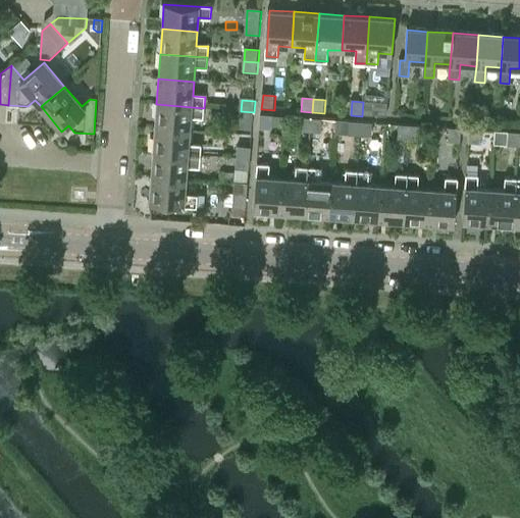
[(373,117),(374,103),(363,102),(362,116),(373,117)]
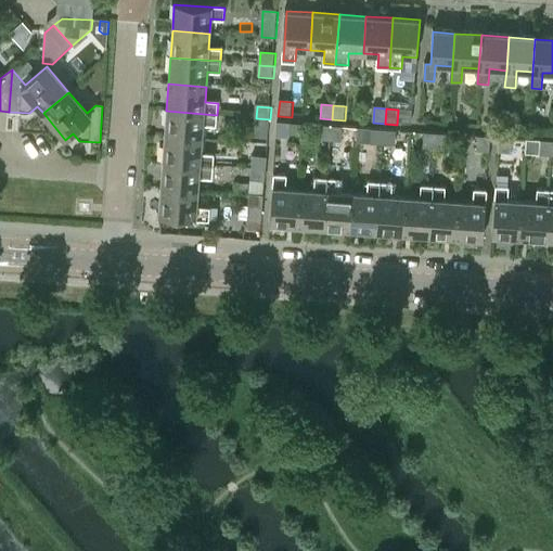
[(216,126),(217,115),(166,111),(164,137),(202,140),(203,126),(216,126)]
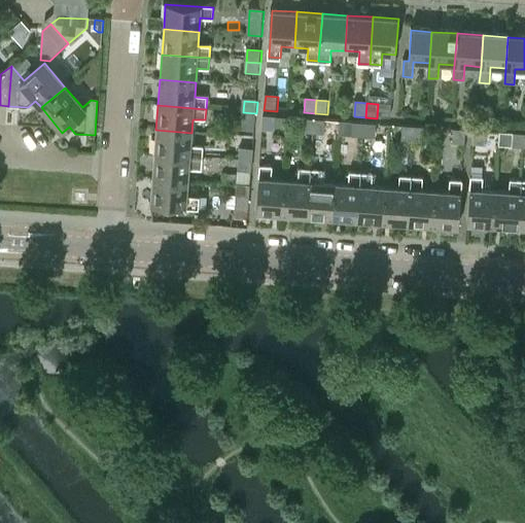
[(255,125),(256,113),(243,112),(242,124),(255,125)]
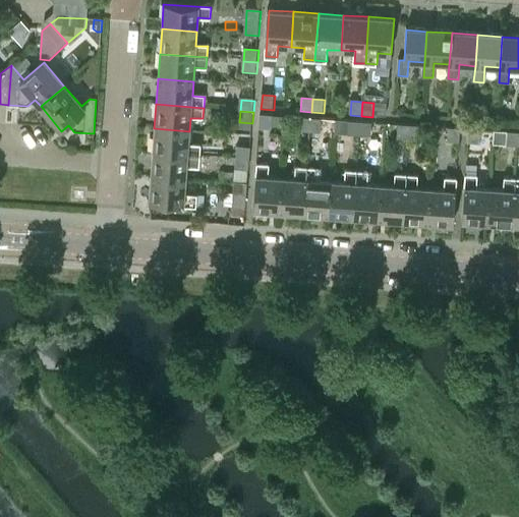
[(272,131),(273,117),(261,116),(260,130),(272,131)]
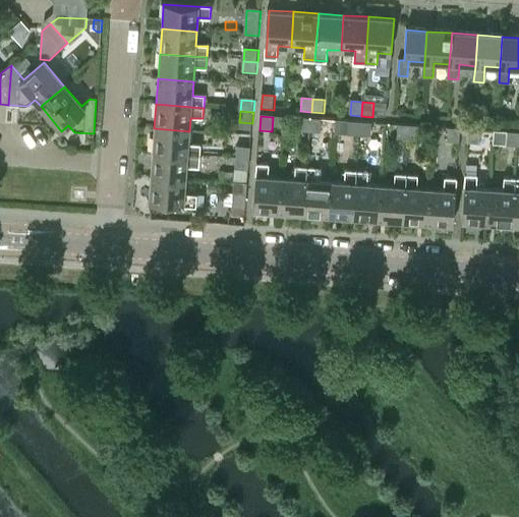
[(310,133),(311,120),(300,119),(299,132),(310,133)]
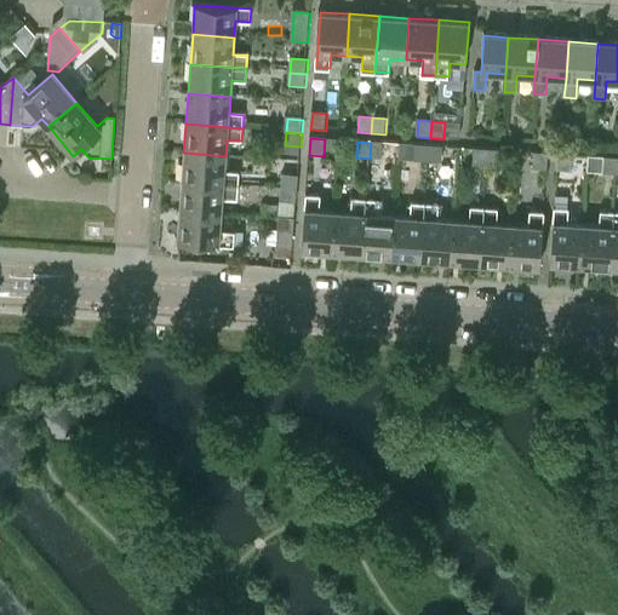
[(383,160),(384,144),(371,143),(370,159),(383,160)]
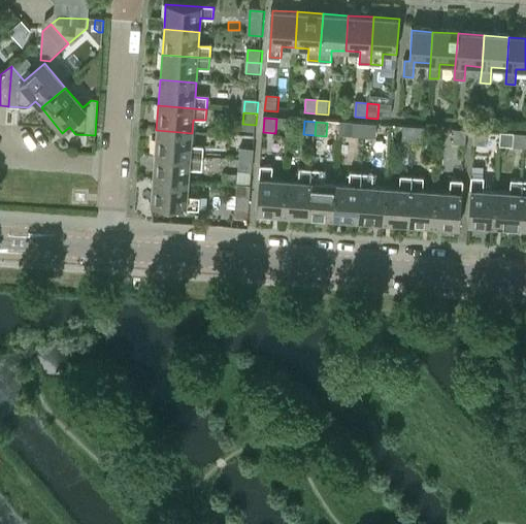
[(365,139),(366,125),(354,125),(354,138),(365,139)]
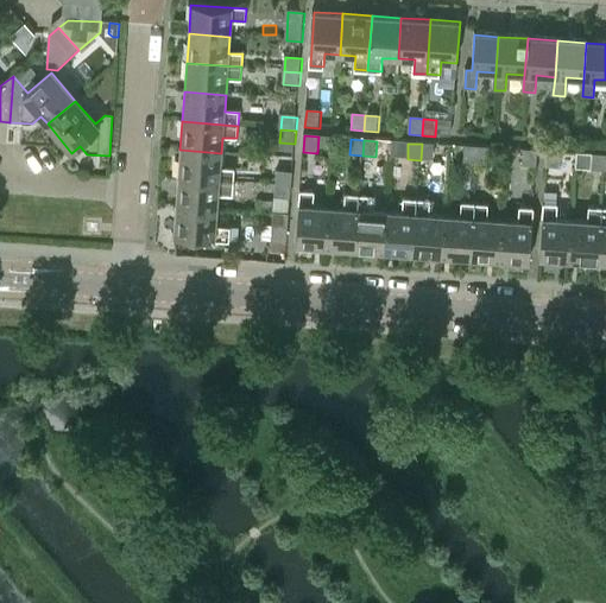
[(434,160),(435,145),(422,144),(421,160),(434,160)]
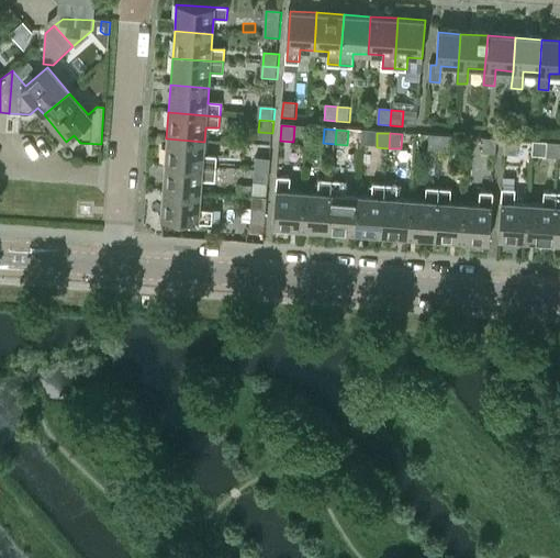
[(441,152),(443,137),(430,136),(429,152),(441,152)]
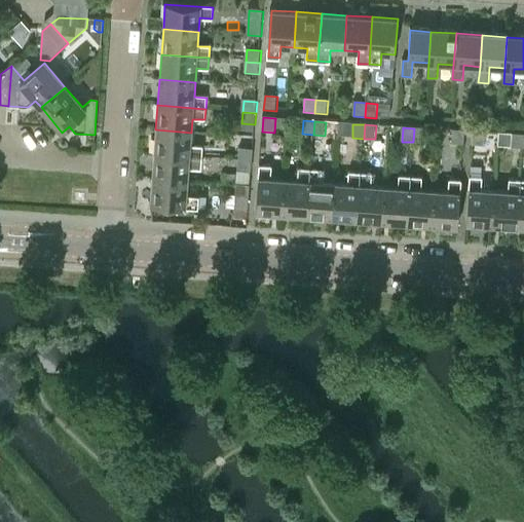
[(425,143),(425,128),(414,128),(413,142),(425,143)]
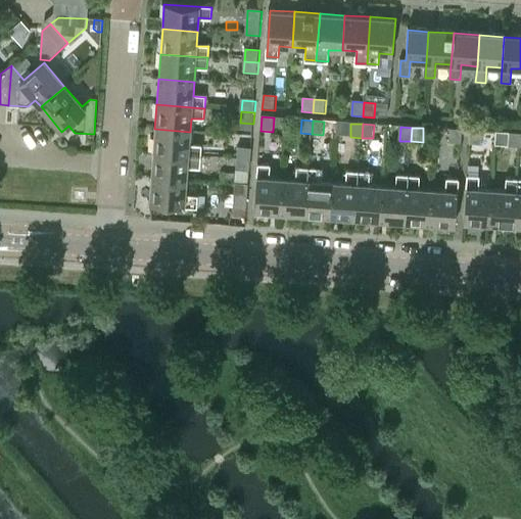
[(189,145),(190,132),(154,129),(153,154),(201,157),(201,146),(189,145)]
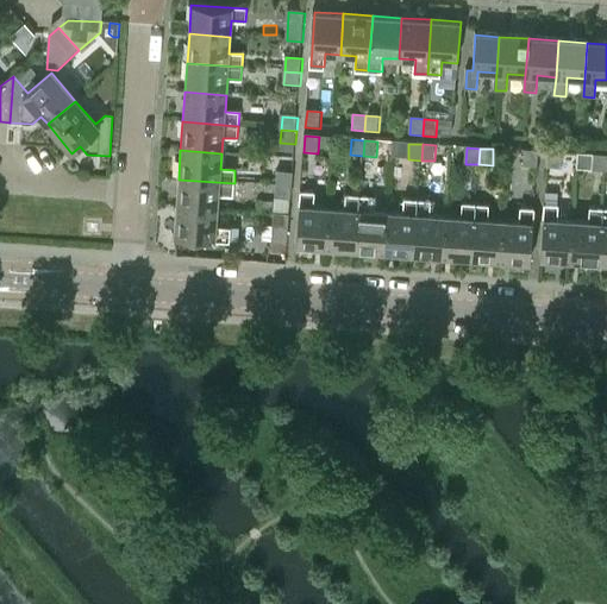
[(538,169),(539,151),(525,150),(524,168),(538,169)]
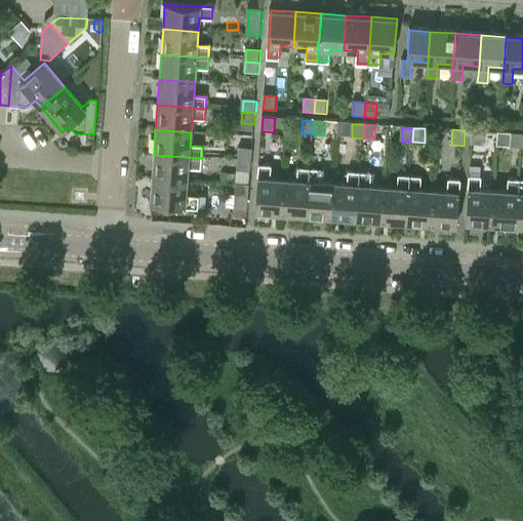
[(484,147),(485,132),(473,132),(472,146),(484,147)]
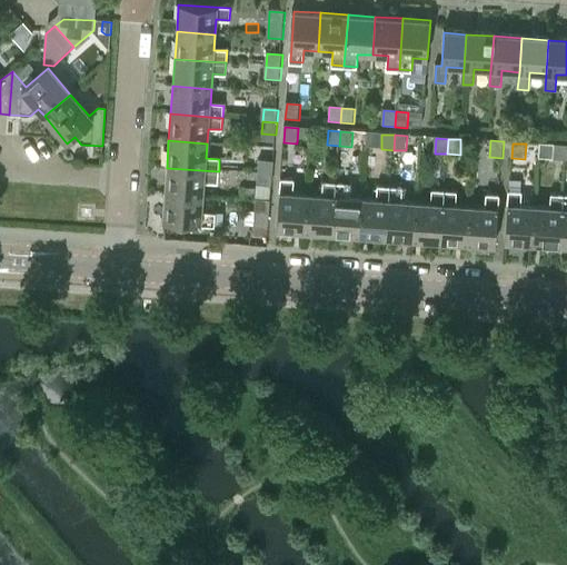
[(566,147),(555,146),(555,161),(566,162),(566,147)]
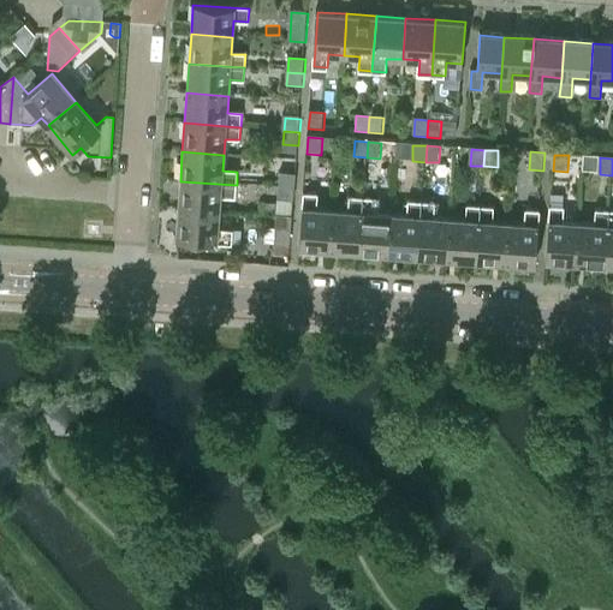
[(295,190),(296,175),(280,174),(279,189),(295,190)]
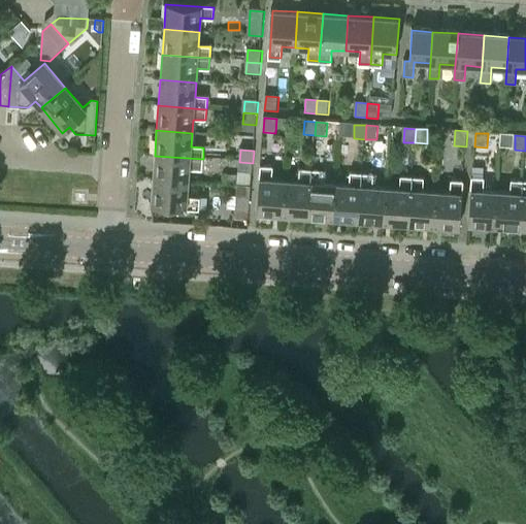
[(202,170),(203,159),(155,156),(153,181),(189,184),(190,169),(202,170)]
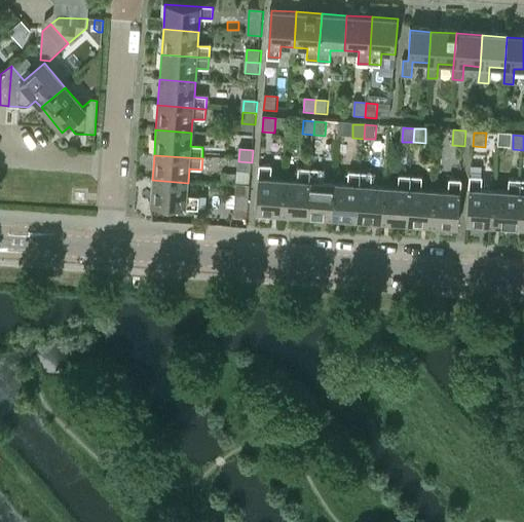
[(252,174),(252,162),(238,161),(237,173),(252,174)]
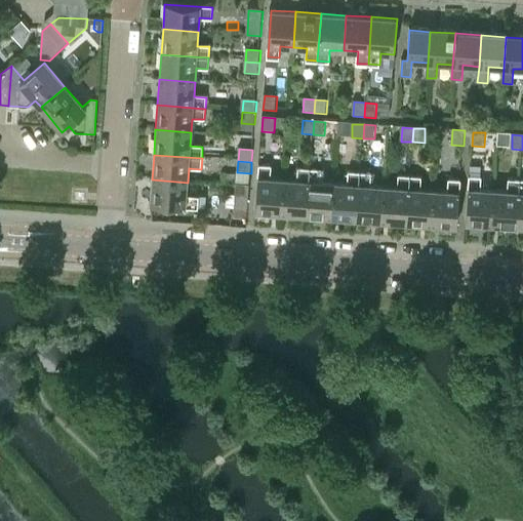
[(271,179),(272,167),(259,166),(256,213),(281,215),(284,181),(271,179)]
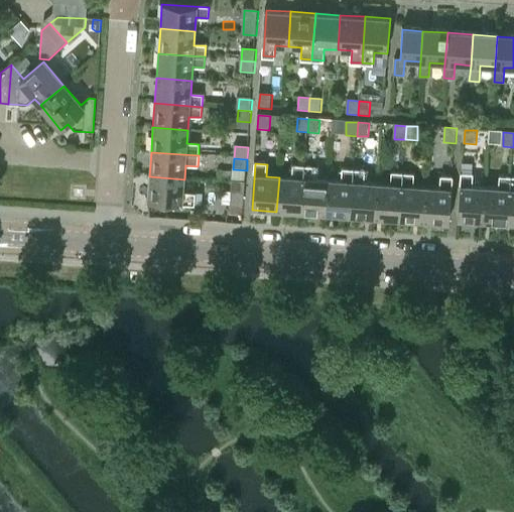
[(300,214),(304,167),(293,166),(292,178),(279,177),(276,212),(300,214)]
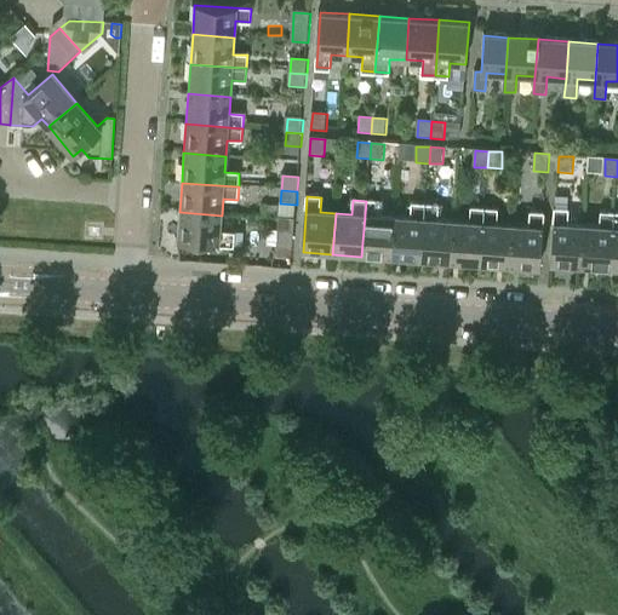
[(378,216),(379,202),(366,201),(361,257),(392,259),(395,217),(378,216)]
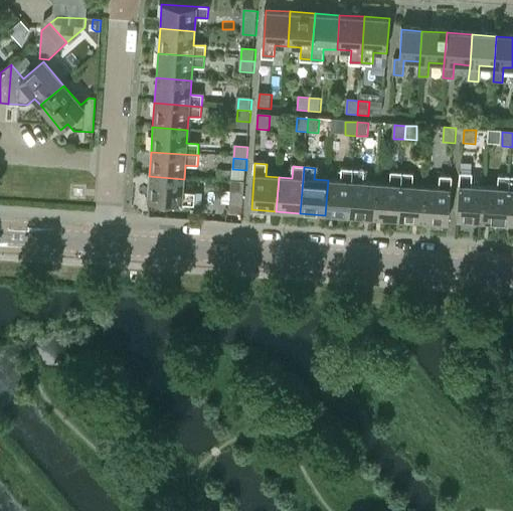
[(350,216),(354,171),(342,170),(341,181),(328,180),(325,215),(350,216)]
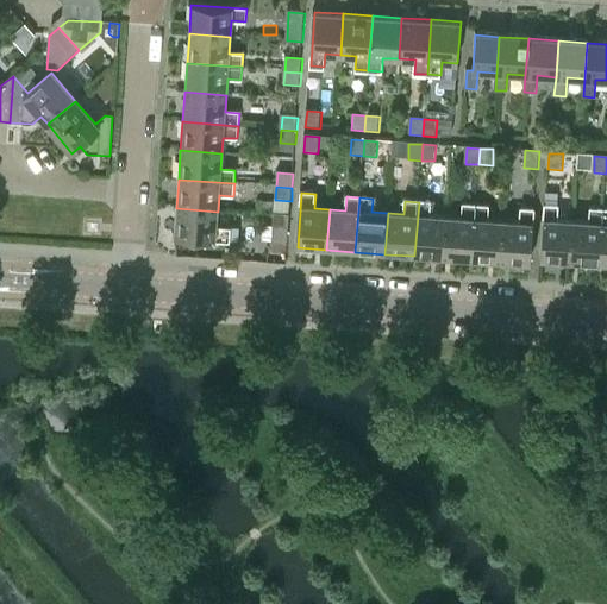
[(431,216),(432,203),(419,202),(414,256),(444,258),(448,218),(431,216)]
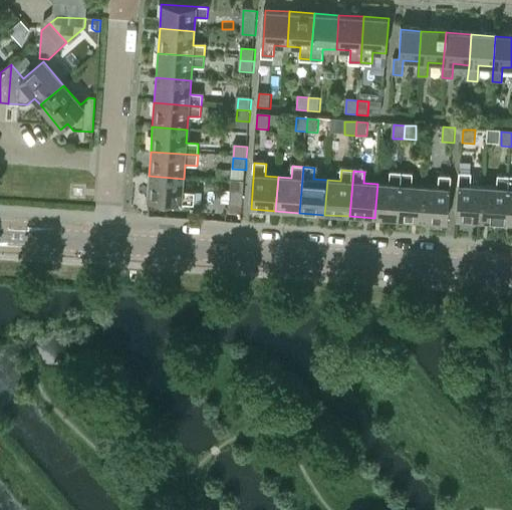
[(400,220),(403,174),(392,174),(391,185),(377,184),(374,218),(400,220)]
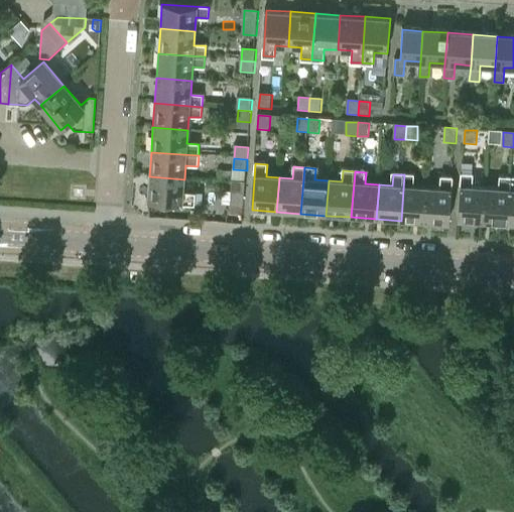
[(414,187),(415,175),(404,174),(401,221),(425,223),(427,188),(414,187)]
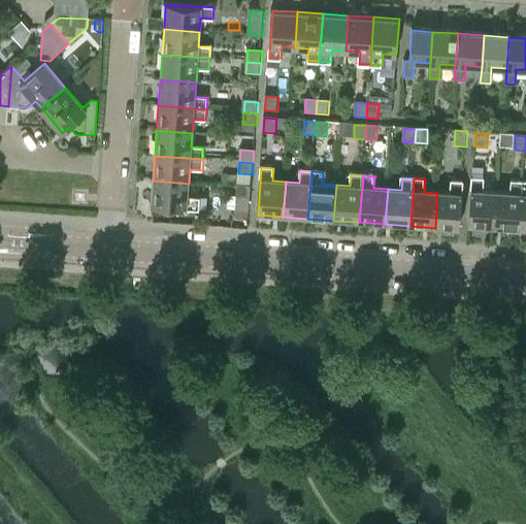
[(484,192),(485,181),(473,179),(470,227),(495,229),(498,193),(484,192)]
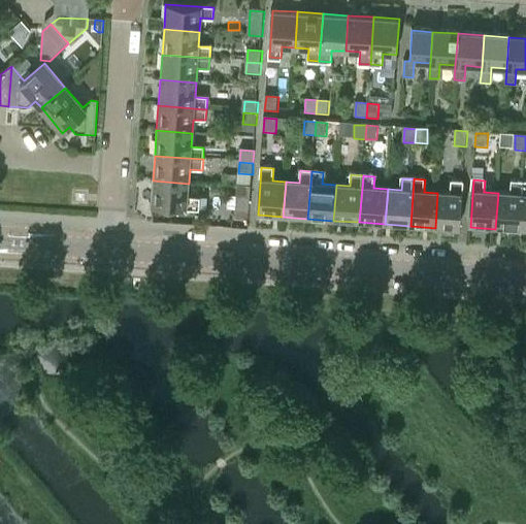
[(188,197),(189,184),(153,181),(151,206),(199,209),(200,198),(188,197)]
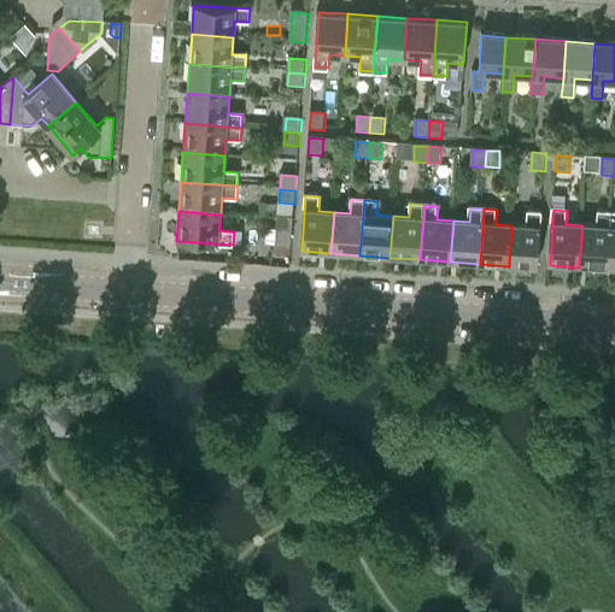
[(538,269),(542,213),(529,212),(528,227),(511,225),(509,266),(538,269)]
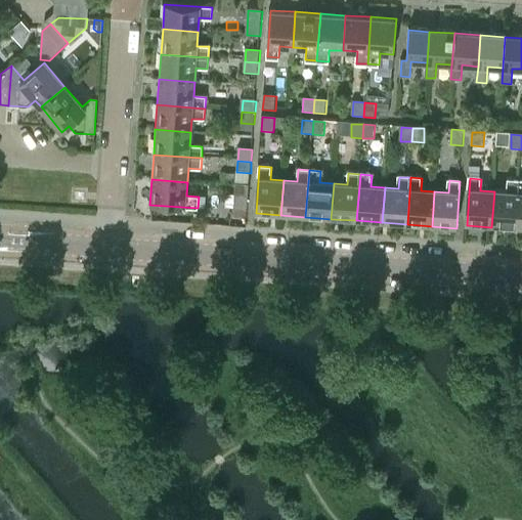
[(517,229),(521,181),(509,181),(508,192),(494,191),(491,227),(517,229)]
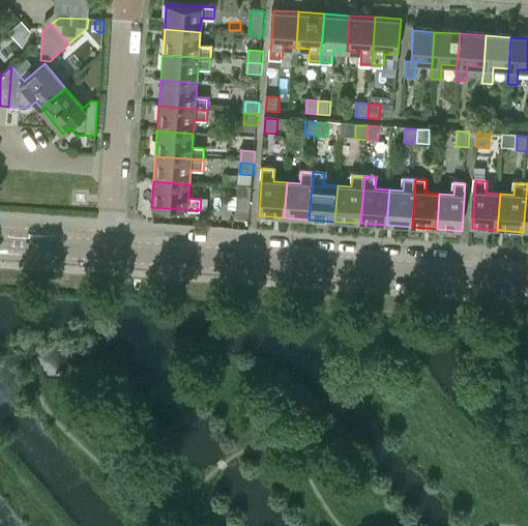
[(251,214),(253,188),(238,187),(236,213),(251,214)]
